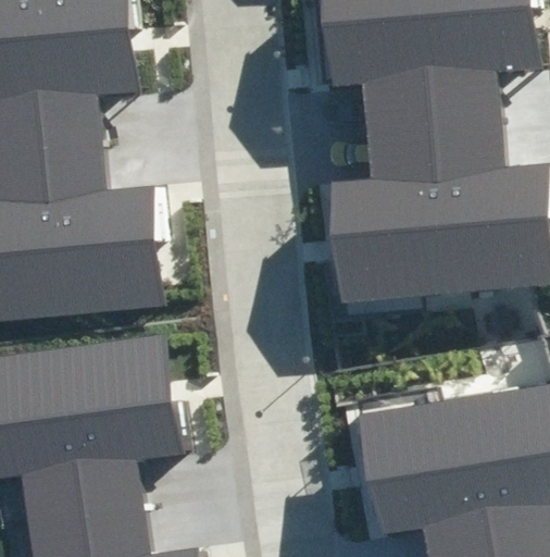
[(0,150),(40,147),(116,139),(113,107),(151,103),(140,0),(0,0),(0,150)]
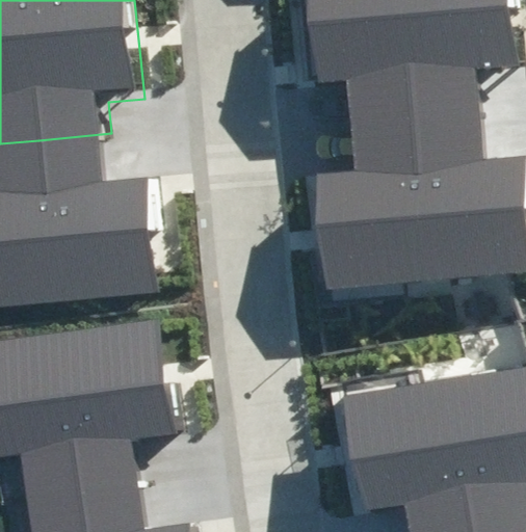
[(392,0),(301,0),(309,70),(331,68),(336,116),(402,109),(392,0)]
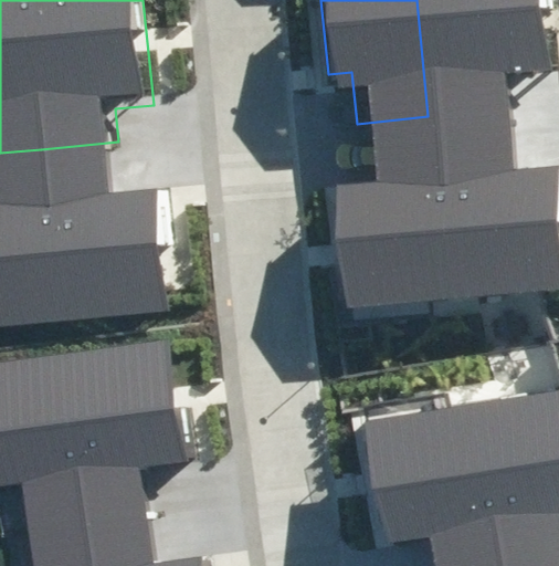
[(417,0),(428,116),(505,109),(502,76),(540,73),(533,0),(417,0)]
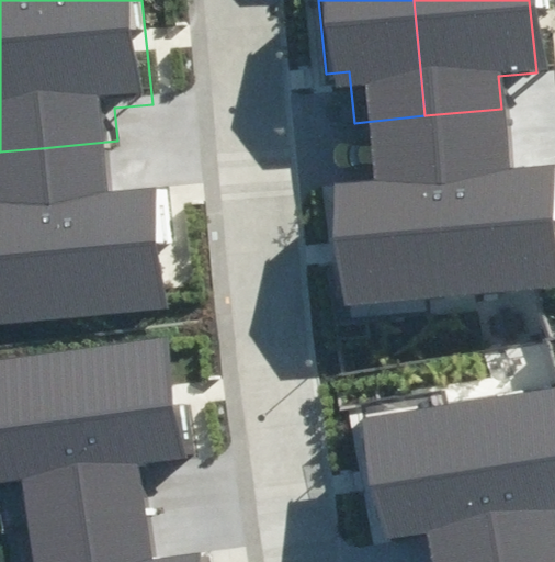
[(501,109),(425,115),(441,285),(554,274),(554,202),(550,150),(506,154),(501,109)]
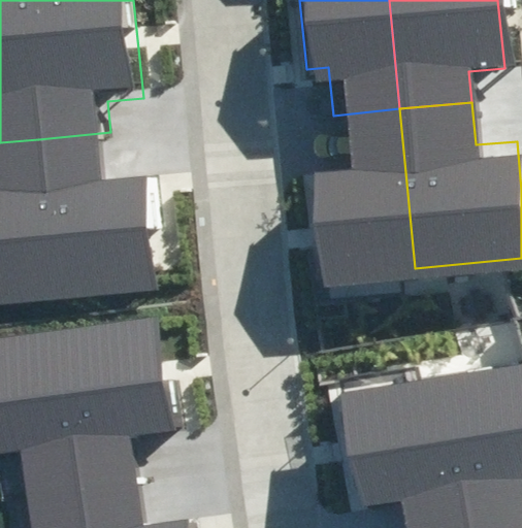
[(399,108),(333,116),(337,159),(299,162),(310,278),(415,268),(399,108)]
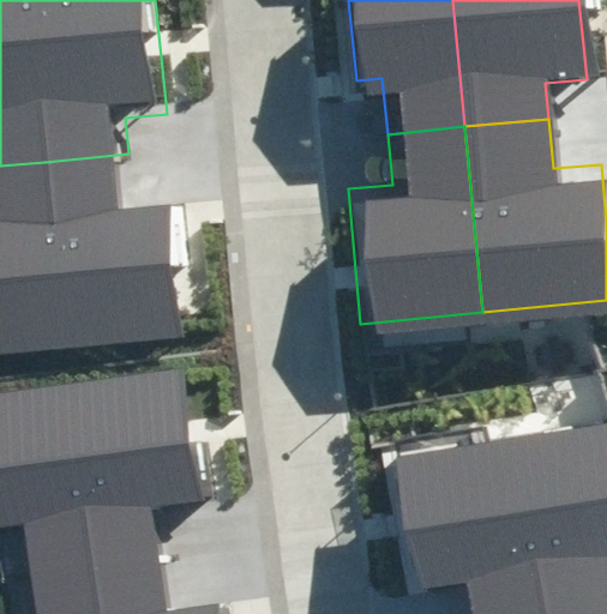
[(0,353),(194,335),(181,199),(133,204),(128,154),(44,162),(0,166),(0,353)]
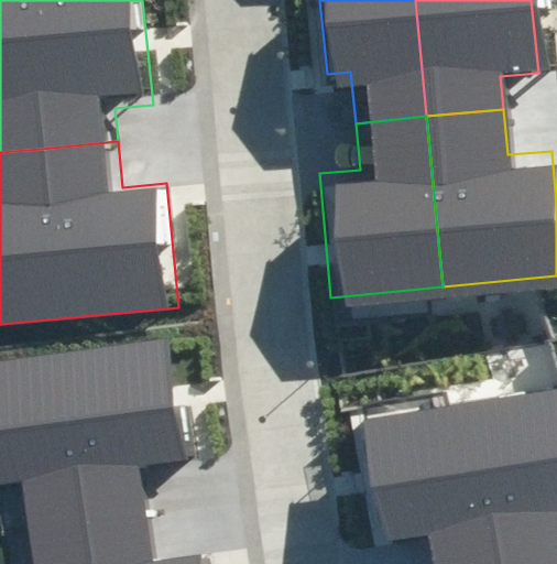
[(1,527),(72,519),(149,510),(145,478),(184,474),(168,346),(127,350),(55,358),(0,365),(0,517),(1,527)]
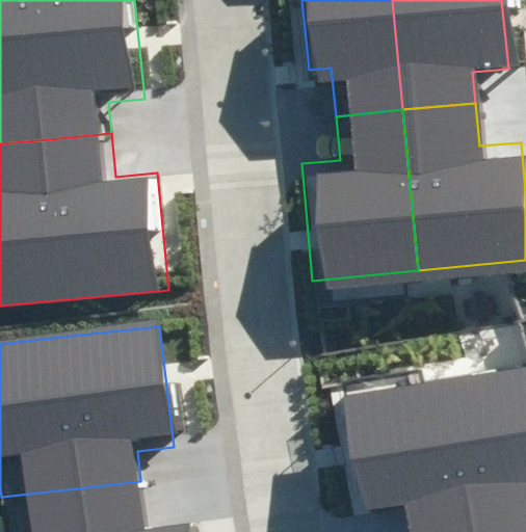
[(525,361),(503,366),(437,380),(463,529),(525,516),(525,361)]
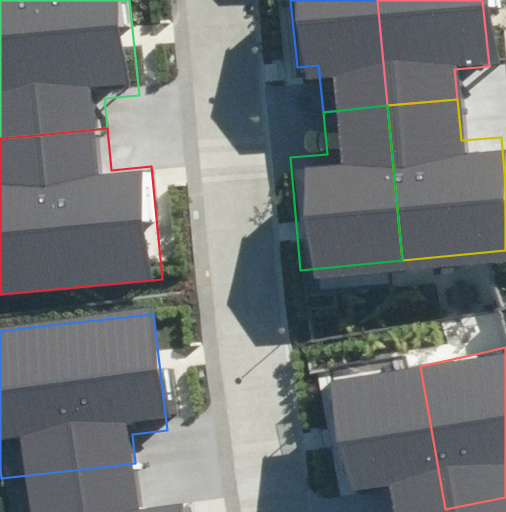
[(420,366),(368,375),(335,381),(353,478),(373,474),(380,511),(429,511),(445,509),(420,366)]
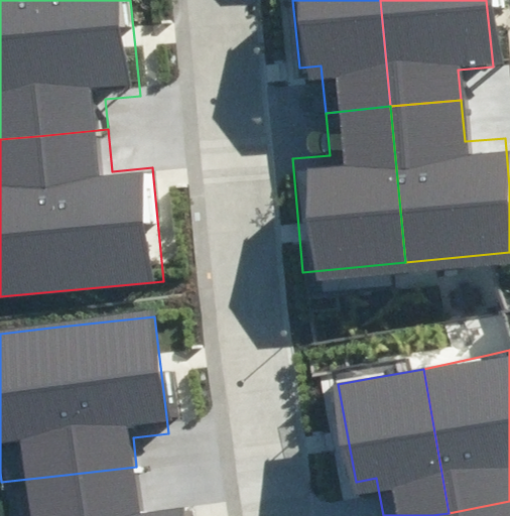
[(182,515),(181,505),(141,509),(136,467),(66,475),(1,482),(4,515),(182,515)]
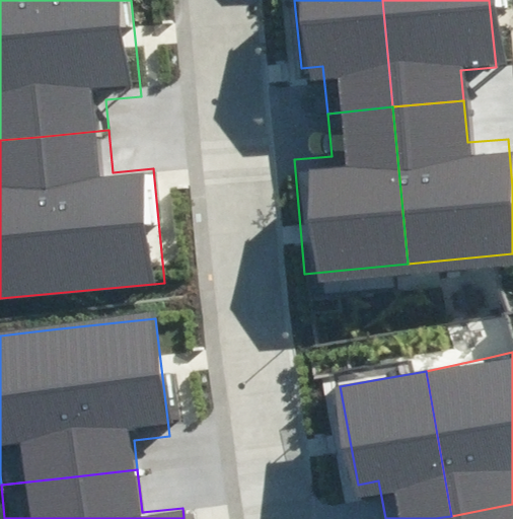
[(512,518),(512,504),(451,516),(451,518),(512,518)]
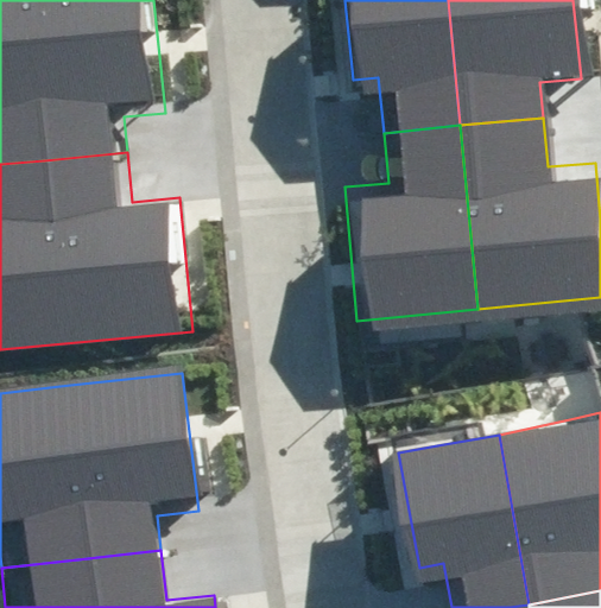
All buildings are outlined.
